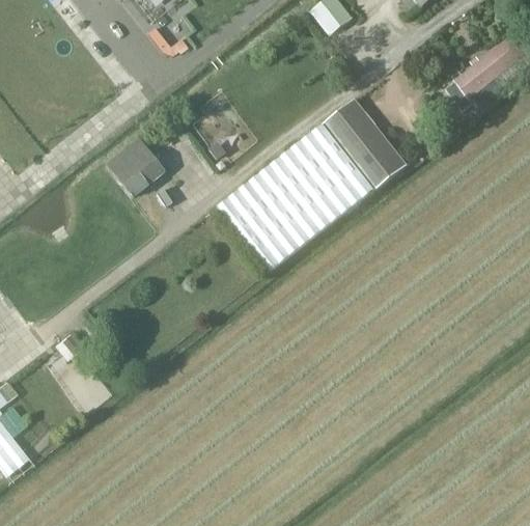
[(352,17),(338,0),(323,0),(310,9),(329,34),(352,17)]
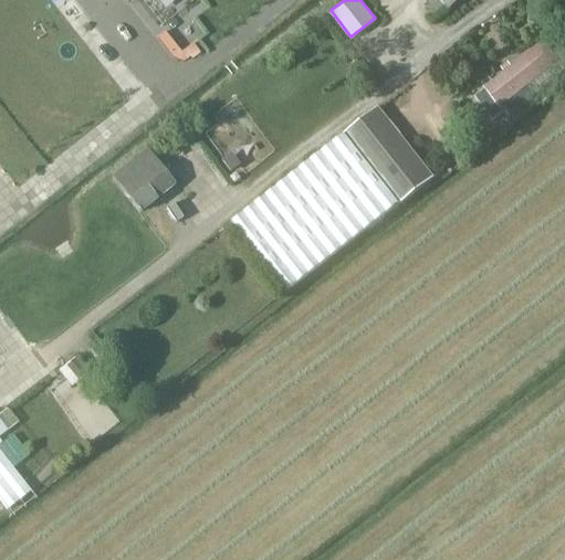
[(177,59),(200,46),(195,35),(178,44),(168,24),(161,28),(177,59)]
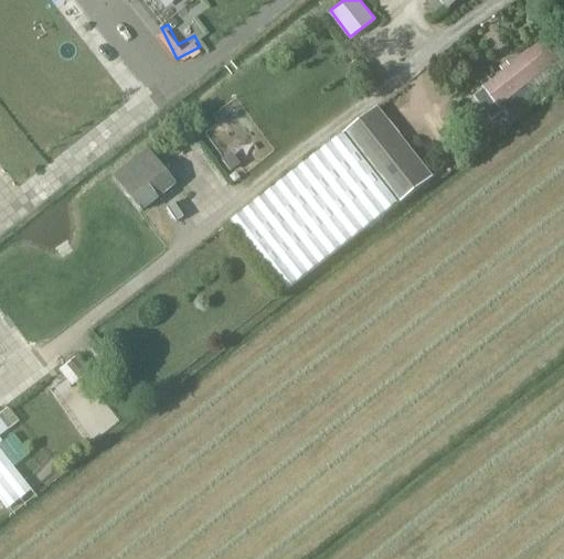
[(497,104),(559,55),(544,36),(483,87),(497,104)]
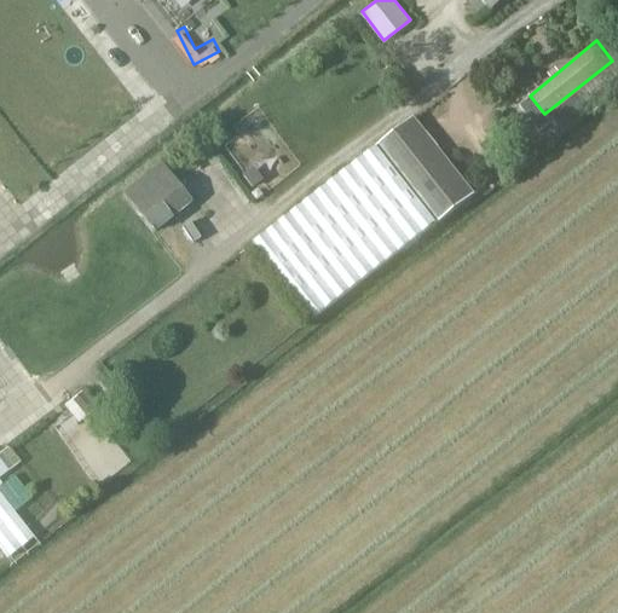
[(377,142),(434,220),(435,221),(474,191),(414,113),(377,140),(377,142)]
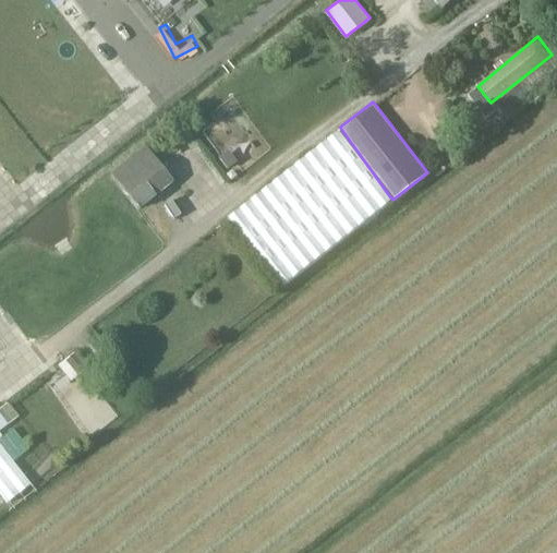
[(391,199),(340,128),(229,215),(282,283),(304,266),(304,267),(391,199)]
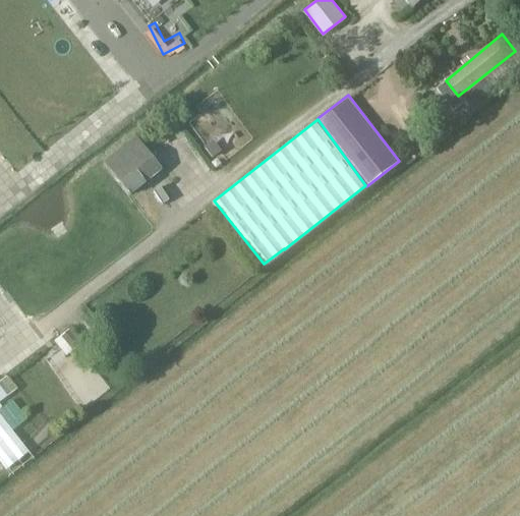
[(118,149),(103,160),(87,168),(12,225),(0,233),(0,345),(153,224),(128,192),(143,180),(160,167),(134,136),(118,149)]
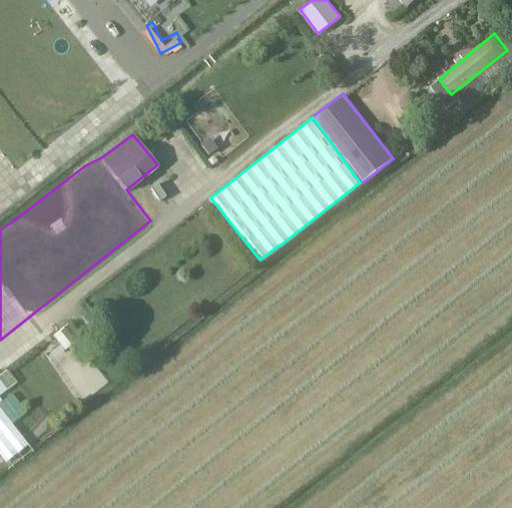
[(0,406),(0,449),(7,459),(28,442),(0,406)]
